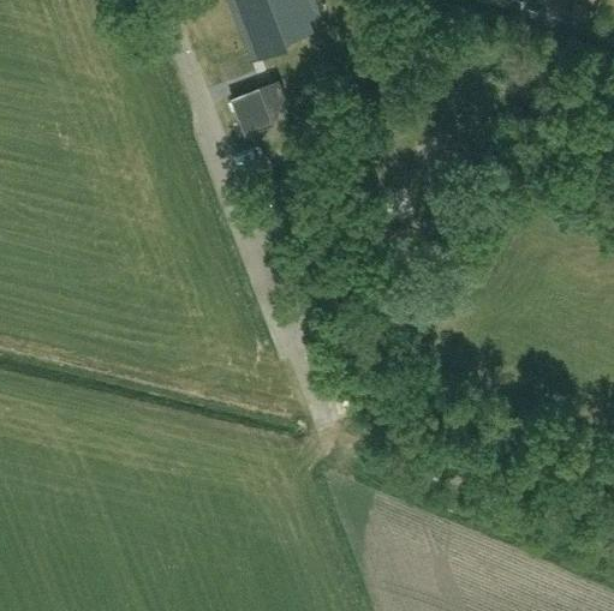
[(234,0),(256,55),(285,45),(282,37),(313,27),(308,15),(316,12),(310,0),(234,0)]
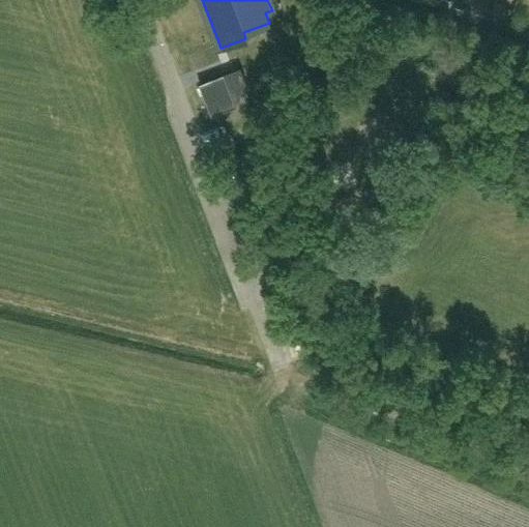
[(424,0),(448,8),(450,0),(424,0)]
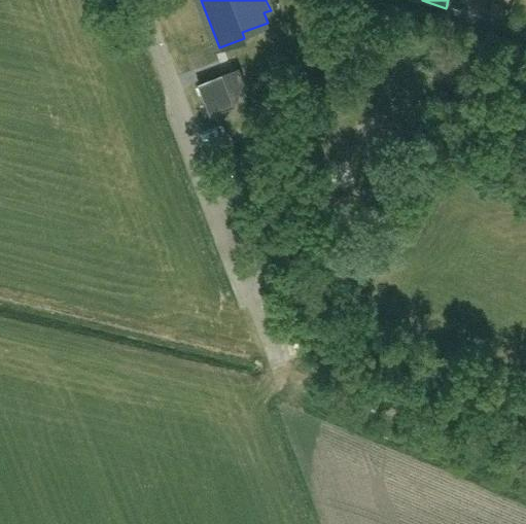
[(492,5),(484,25),(501,31),(509,11),(492,5)]
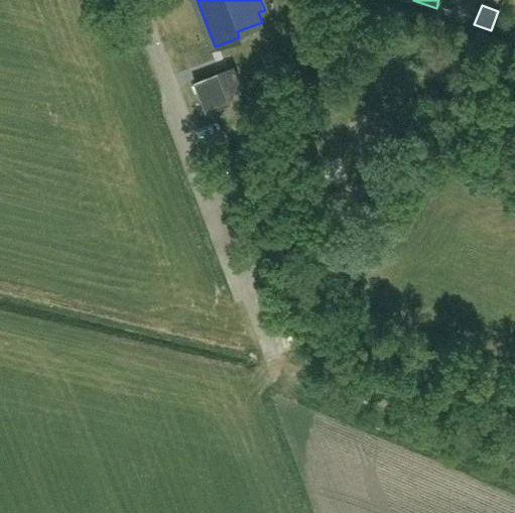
[(216,75),(192,84),(192,85),(205,116),(230,107),(239,82),(233,69),(217,75),(216,75)]
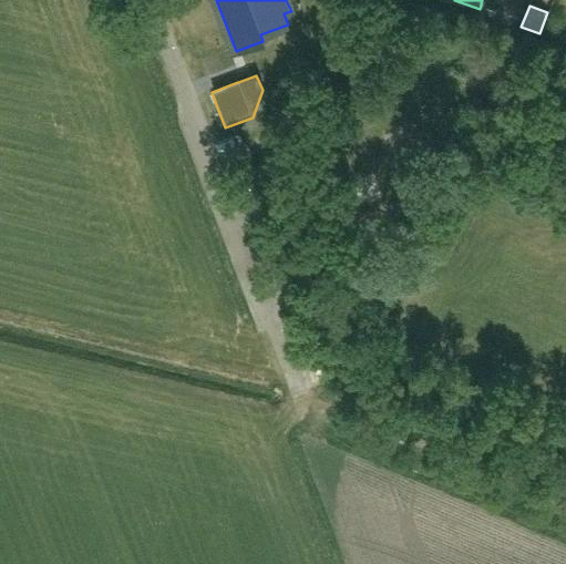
[(358,185),(364,206),(384,200),(379,180),(358,185)]
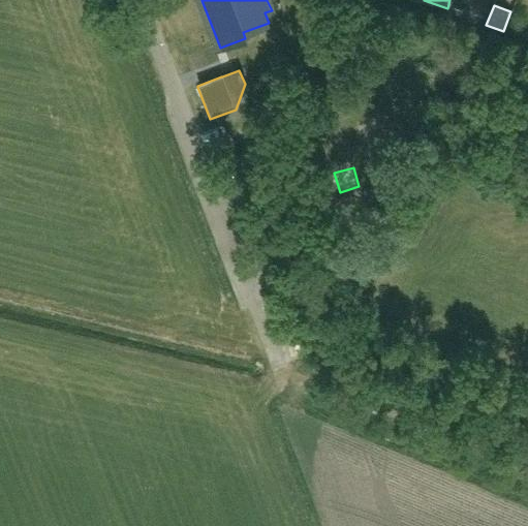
All buildings are outlined.
